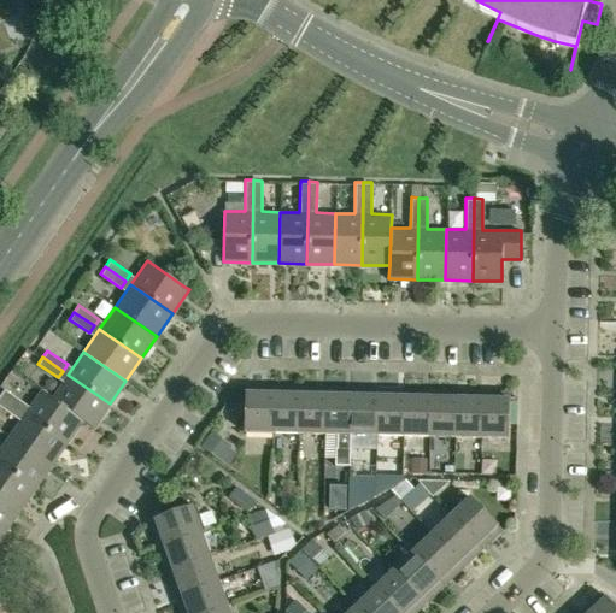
[(93,428),(110,404),(68,375),(52,396),(52,398),(82,419),(93,428)]
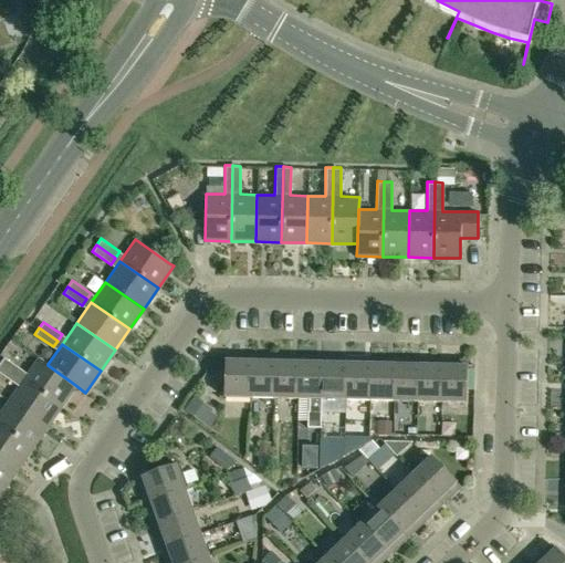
[(249,396),(250,355),(225,354),(223,395),(249,396)]
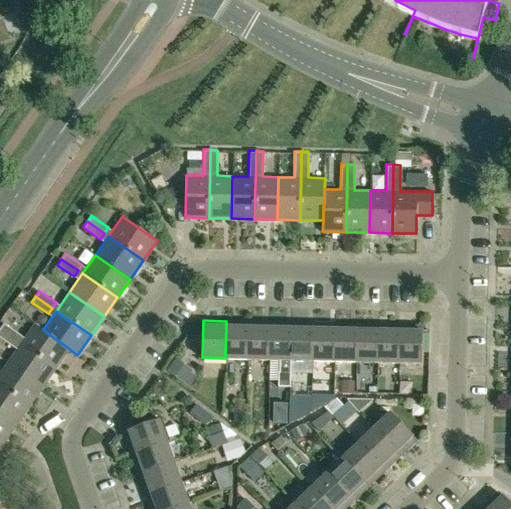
[(247,358),(247,321),(226,321),(225,358),(247,358)]
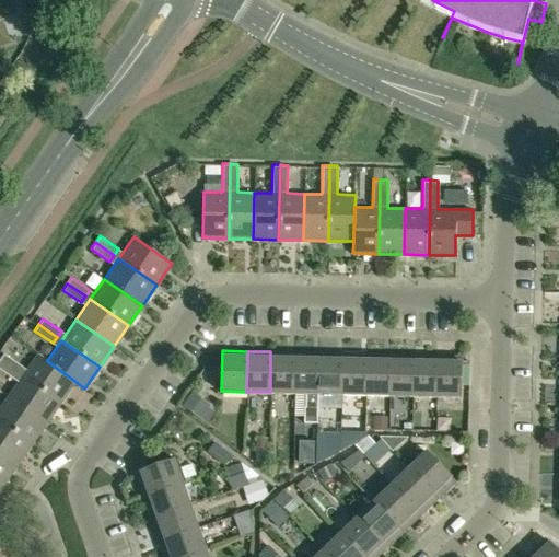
[(293,393),(294,352),(270,351),(270,392),(293,393)]
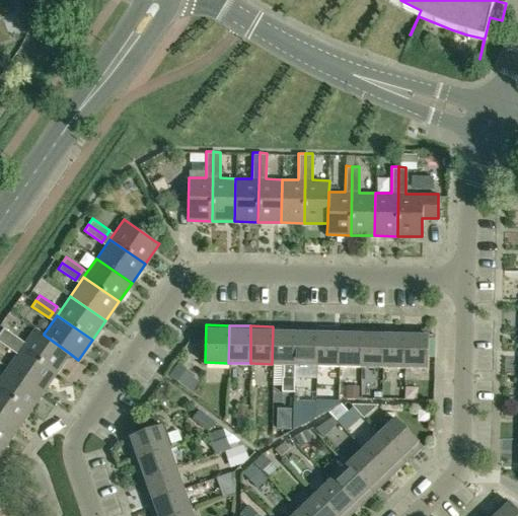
[(3,326),(0,330),(0,334),(16,345),(20,339),(3,326)]
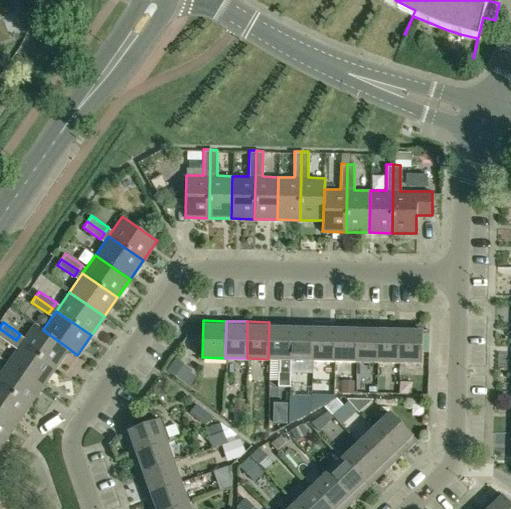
[(289,385),(290,359),(291,322),(269,322),(268,359),(280,359),(280,370),(278,370),(277,385),(289,385)]
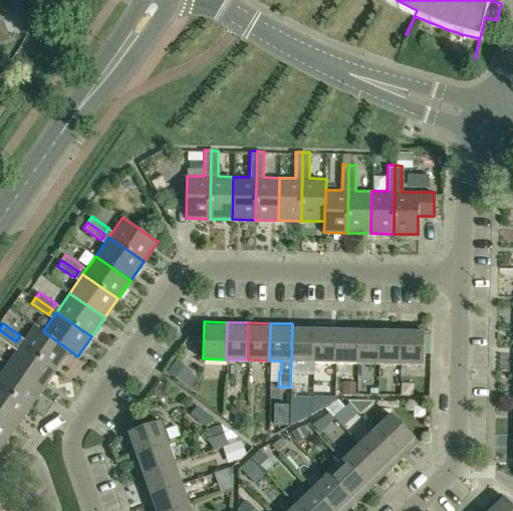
[(313,361),(314,324),(292,323),(291,360),(313,361)]
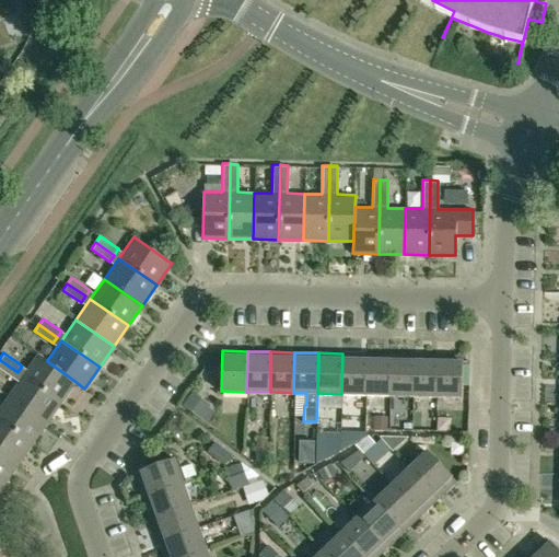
[(47,361),(47,360),(37,354),(22,375),(60,402),(74,381),(47,361)]
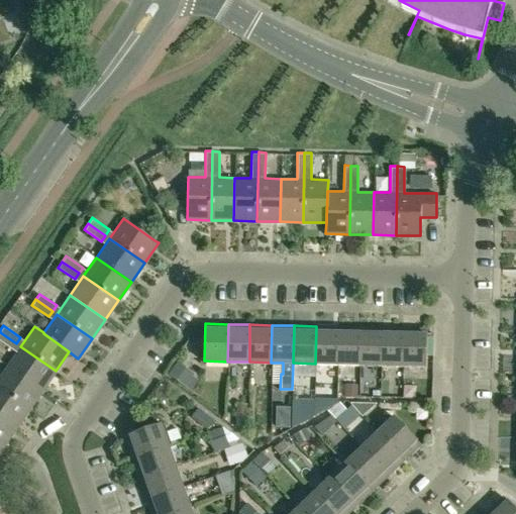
[(337,364),(337,326),(316,326),(315,364),(337,364)]
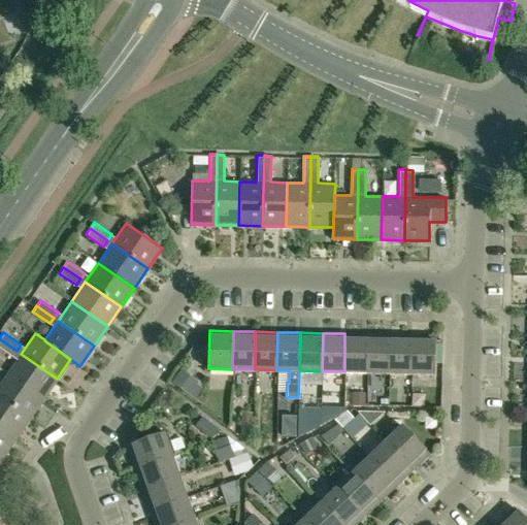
[(366,372),(367,333),(344,333),(344,371),(366,372)]
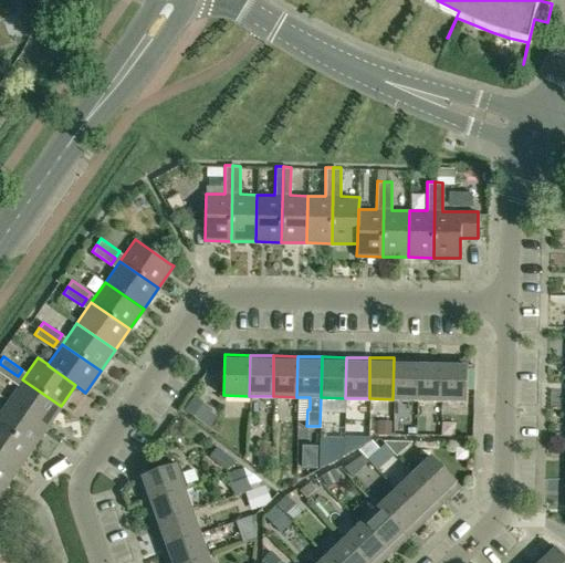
[(417,399),(418,358),(394,357),(393,399),(417,399)]
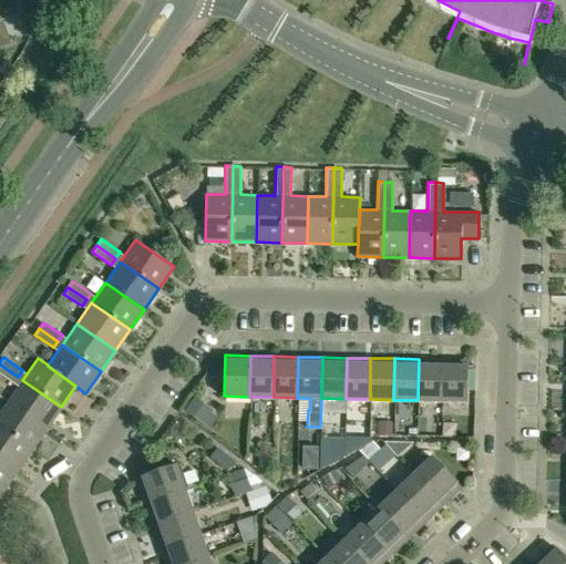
[(441,400),(442,359),(419,359),(418,400),(441,400)]
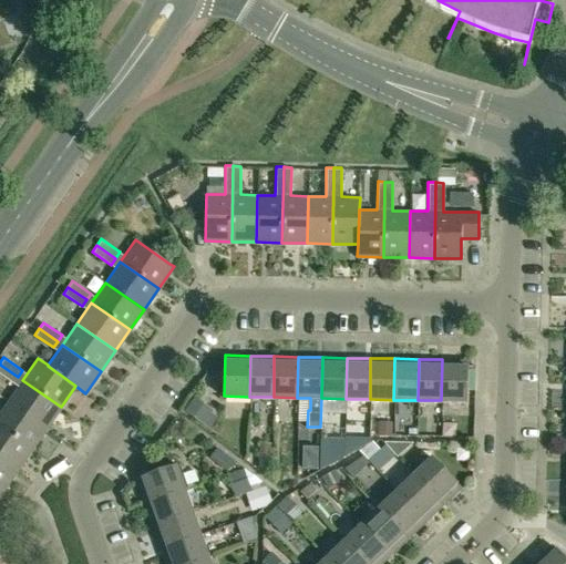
[(442,359),(441,400),(466,401),(467,360),(442,359)]
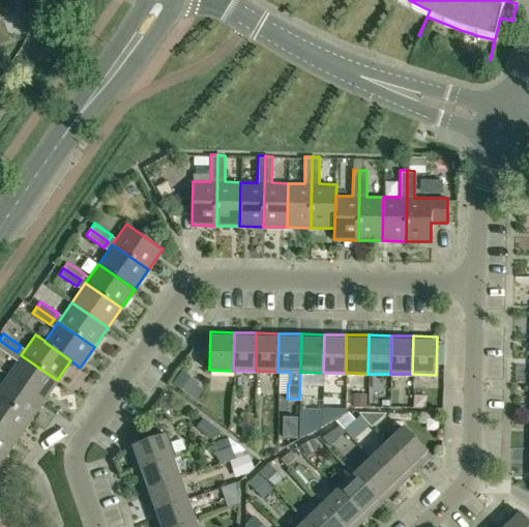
[(0,349),(12,357),(17,352),(0,341),(0,349)]
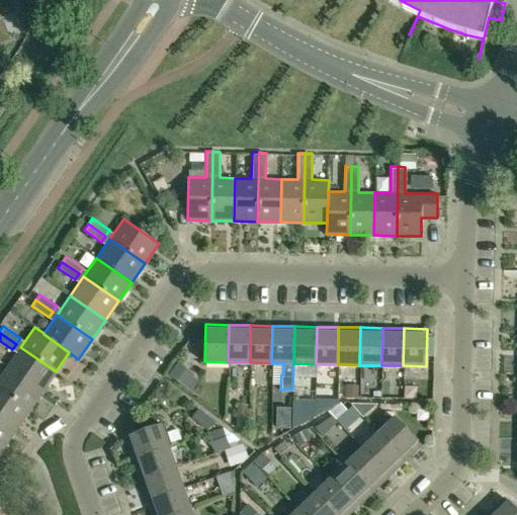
[(42,390),(56,371),(20,347),(7,365),(42,390)]
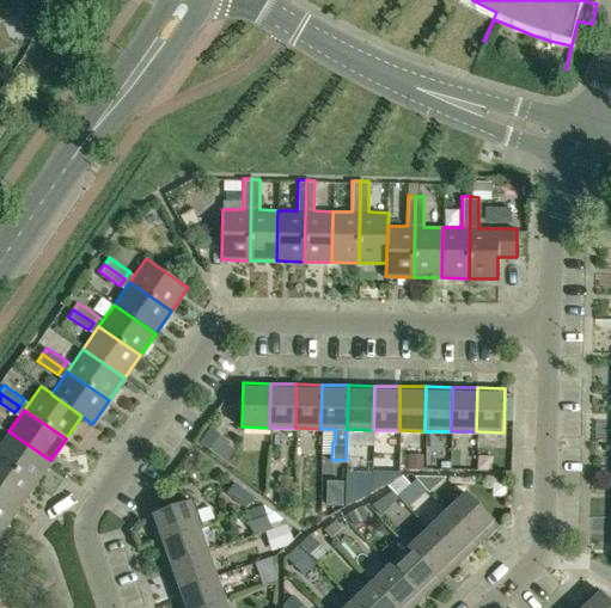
[(199,442),(222,459),(231,447),(207,430),(199,442)]
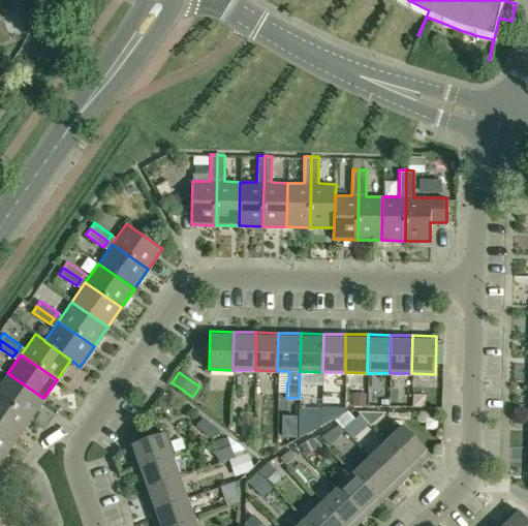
[(0,397),(30,418),(43,398),(7,373),(0,384),(0,397)]
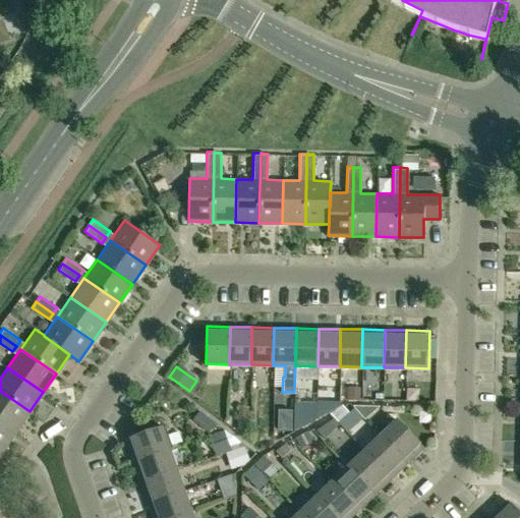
[(346,389),(346,399),(359,399),(359,390),(346,389)]
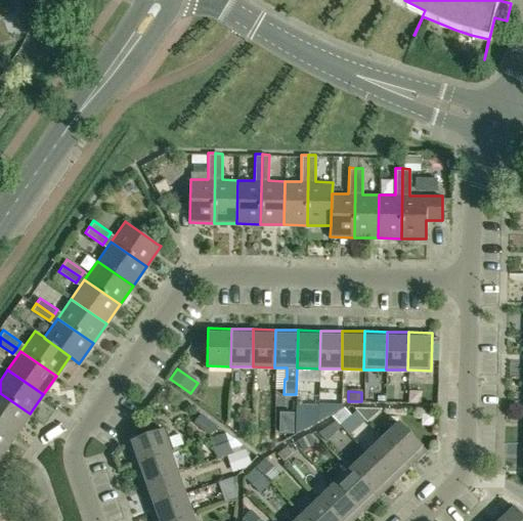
[(0,422),(16,433),(30,414),(0,393),(0,422)]
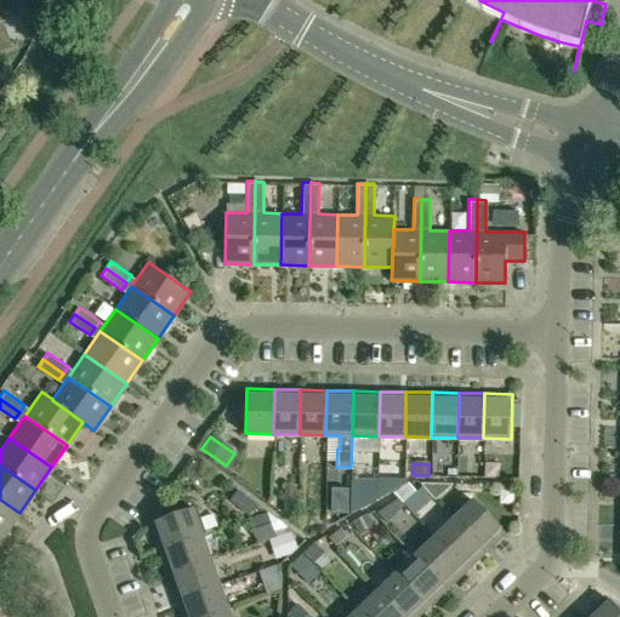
[(414,490),(405,480),(393,491),(402,501),(414,490)]
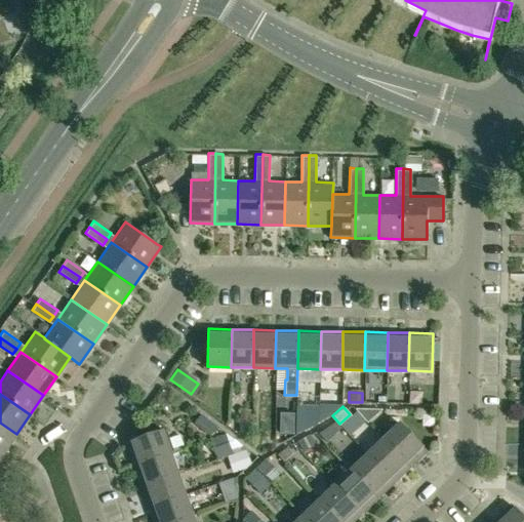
[(378,408),(354,407),(366,420),(378,408)]
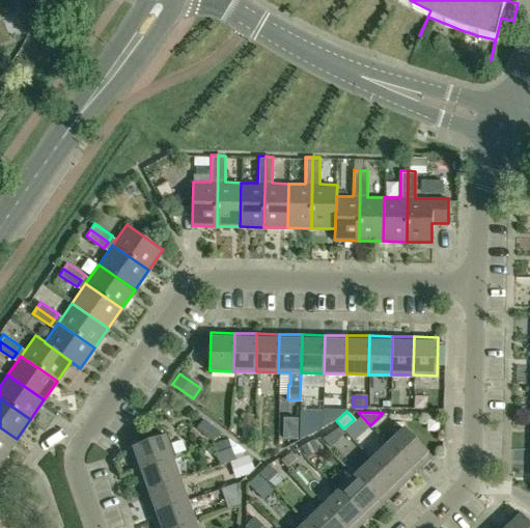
[(201,417),(195,425),(217,441),(223,433),(201,417)]
